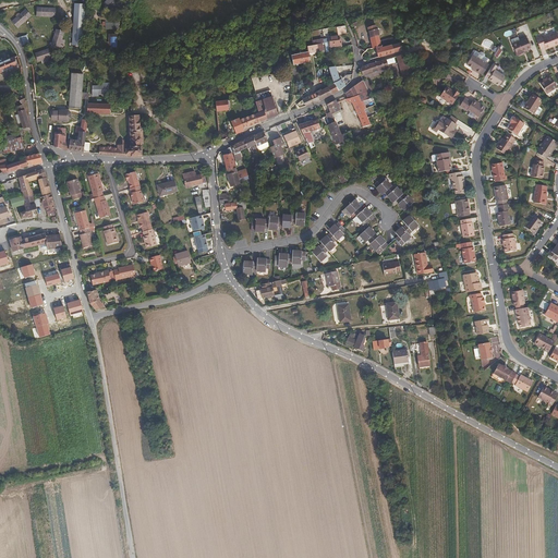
[(109,0),(108,0),(101,5),(108,13),(116,7),(109,0)]
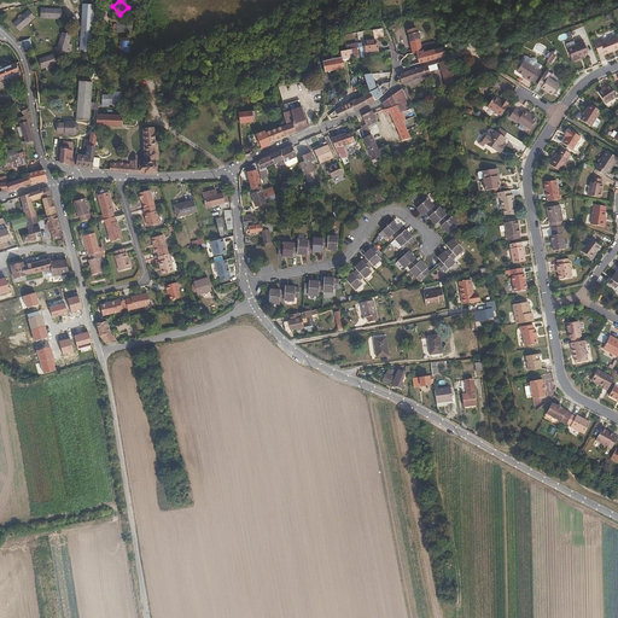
[(81,7),(79,52),(88,53),(92,9),(81,7)]
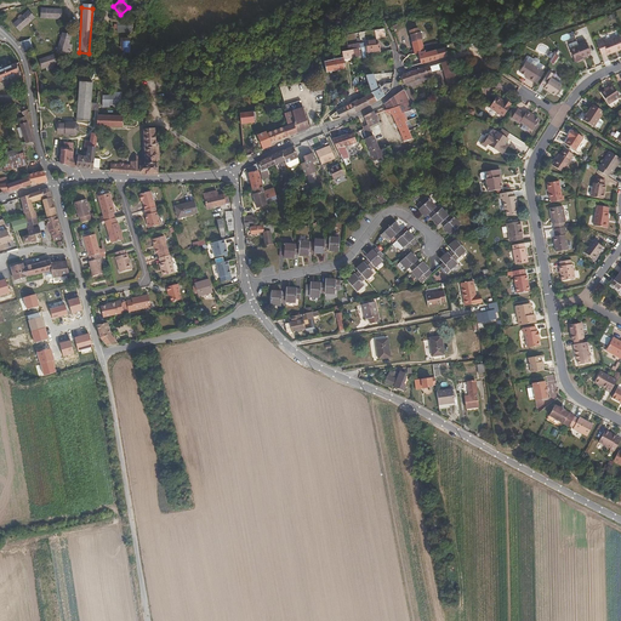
[(27,13),(11,28),(17,34),(33,21),(27,13)]
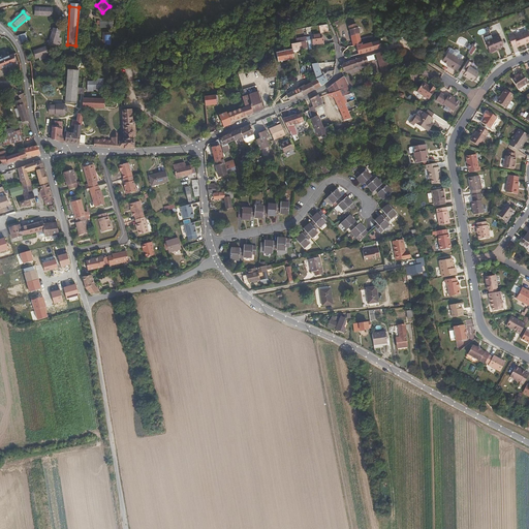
[(111,21),(98,21),(98,29),(111,29),(111,21)]
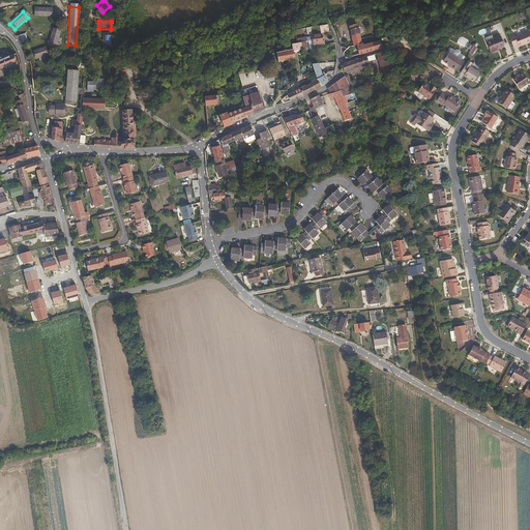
[(320,27),(321,33),(329,31),(327,25),(320,27)]
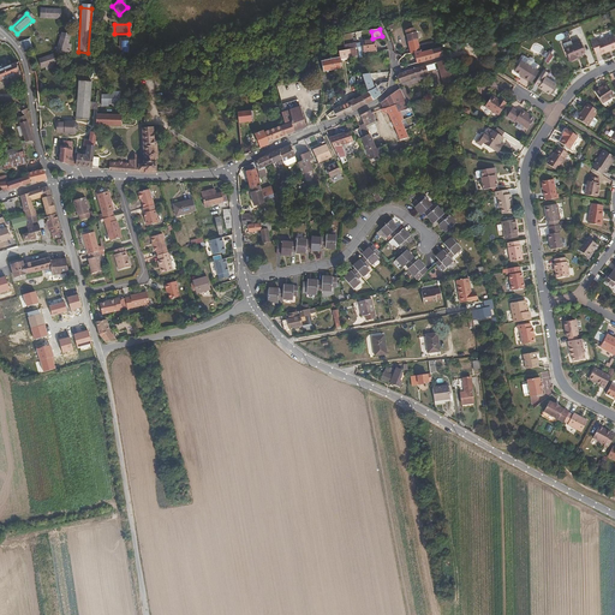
[(419,51),(415,33),(415,34),(413,29),(404,31),(408,51),(410,53),(419,51)]
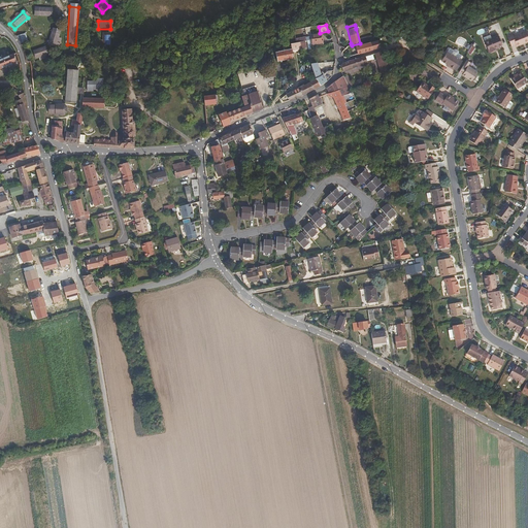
[(513,33),(507,35),(512,45),(516,43),(517,45),(527,40),(527,34),(526,30),(513,35),(513,33)]
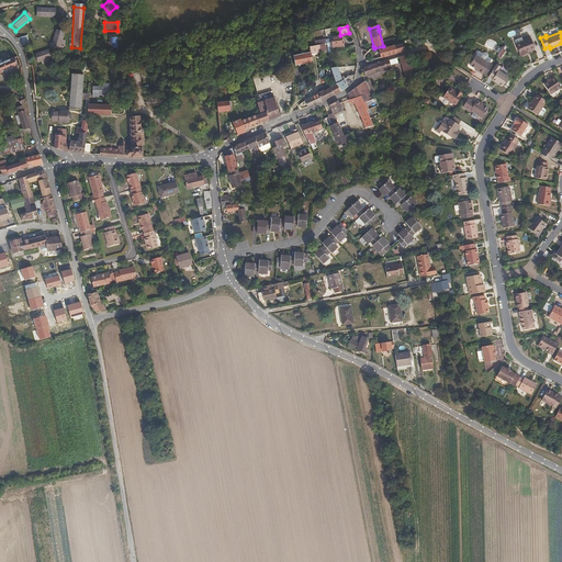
[(55,33),(49,49),(57,53),(63,35),(55,33)]
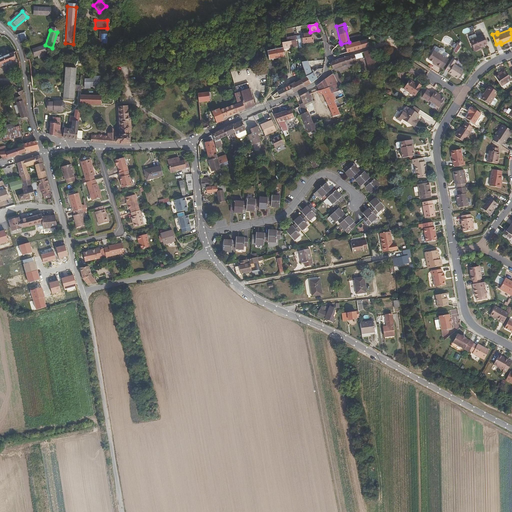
[(487,43),(483,34),(476,36),(476,35),(475,33),(468,35),(474,50),(480,48),(480,46),(487,43)]
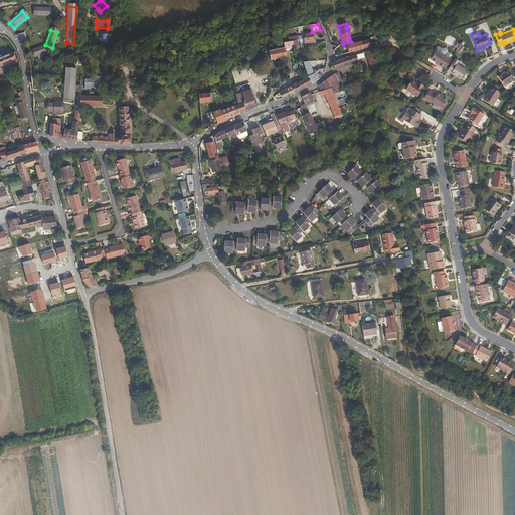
[(312,40),(311,34),(301,36),(296,37),(290,38),(290,42),(292,41),(302,40),(303,45),(314,43),(313,40),(312,40)]
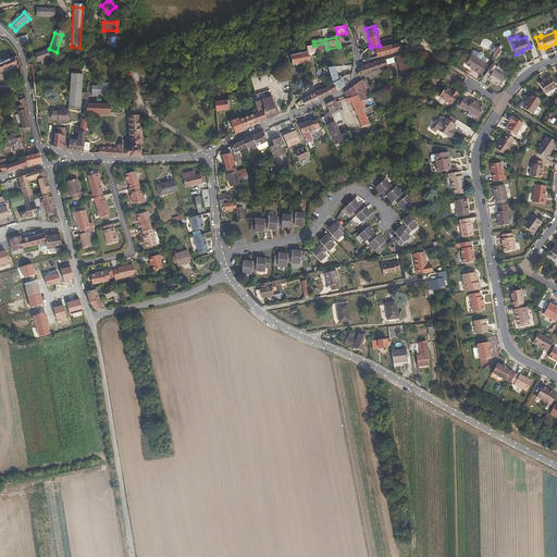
[(378,57),(400,50),(399,44),(381,48),(380,46),(371,48),(372,50),(375,50),(378,57)]
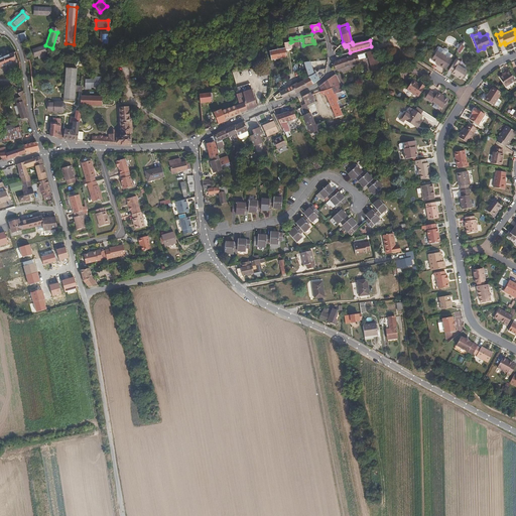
[(294,48),(292,41),(290,42),(283,43),(284,50),(294,48)]
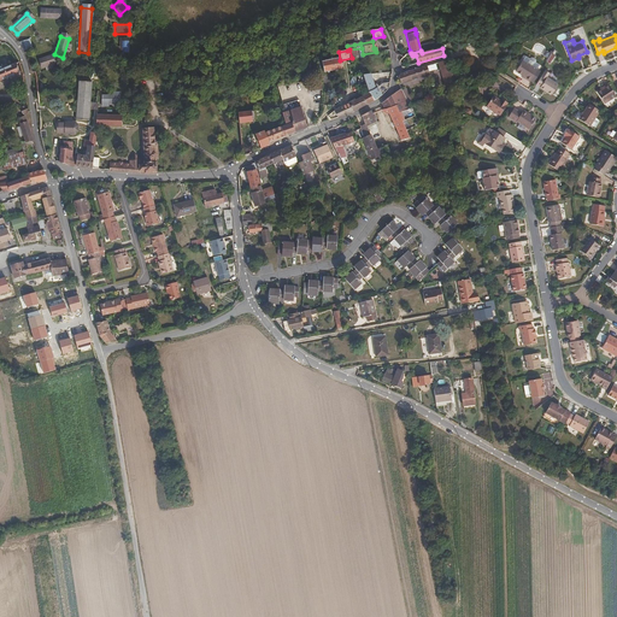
[(340,60),(339,52),(331,53),(333,60),(331,60),(334,71),(341,70),(340,60)]
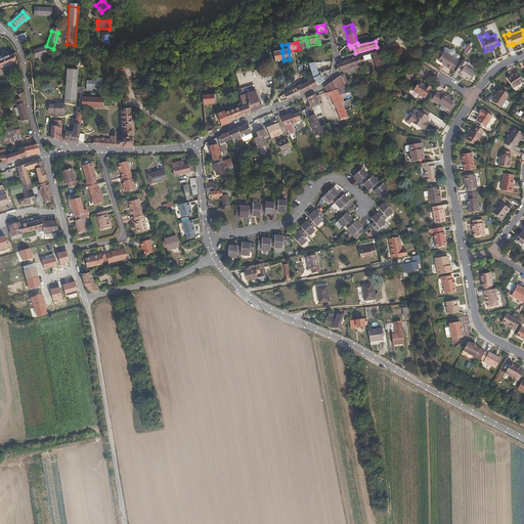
[(44,49),(31,53),(34,60),(46,56),(44,49)]
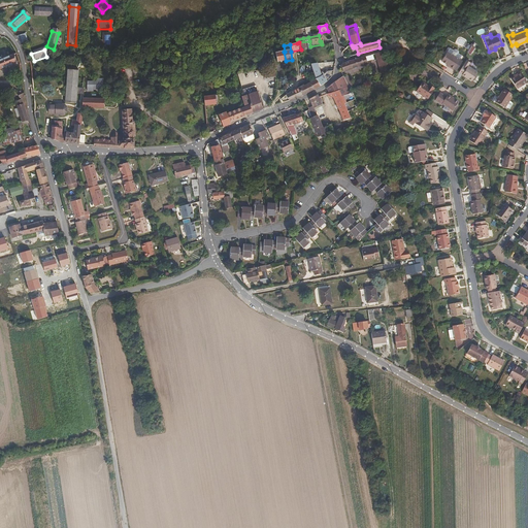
[(391,75),(383,51),(374,54),(382,77),(391,75)]
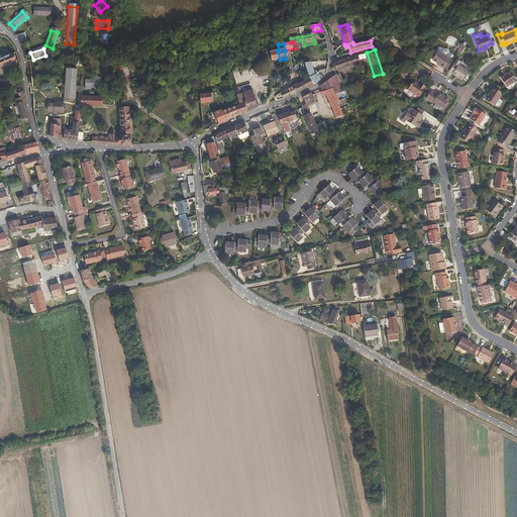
[(450,58),(437,49),(431,59),(439,64),(439,65),(443,68),(450,58)]
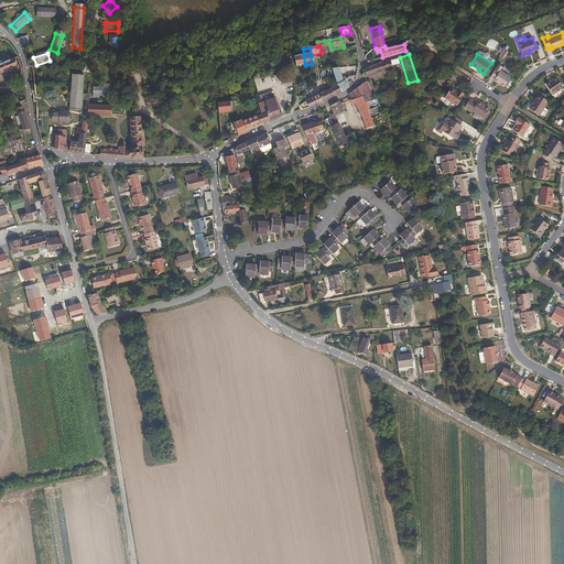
[(305,65),(303,55),(293,57),(295,66),(305,65)]
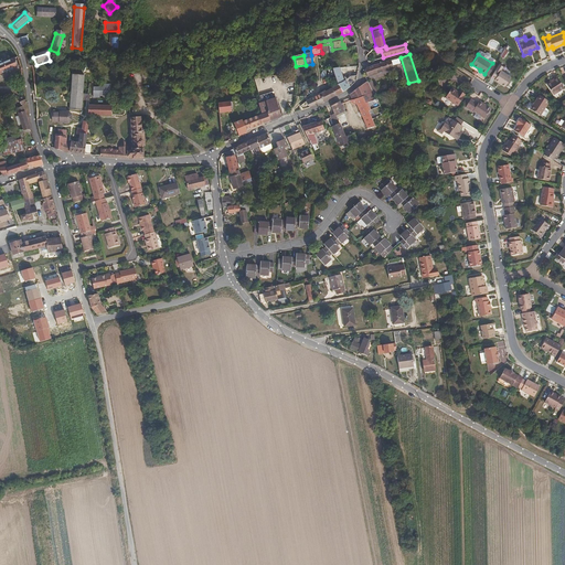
[(0,74),(17,66),(13,59),(0,63),(0,74)]
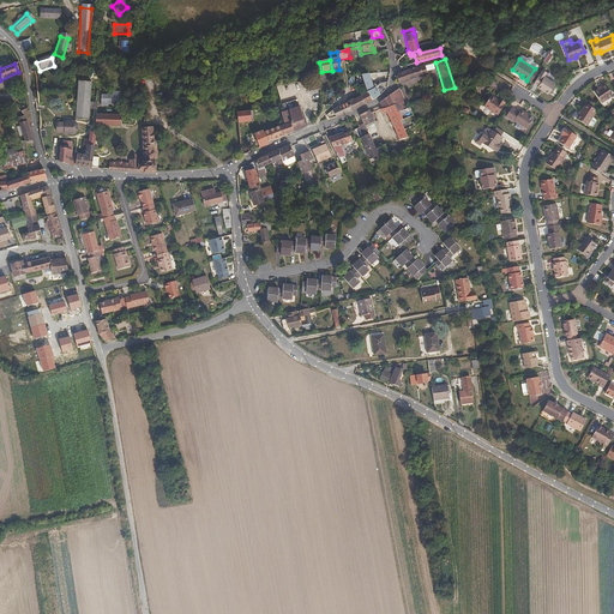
[(398,83),(427,73),(425,65),(405,71),(397,74),(396,78),(398,83)]
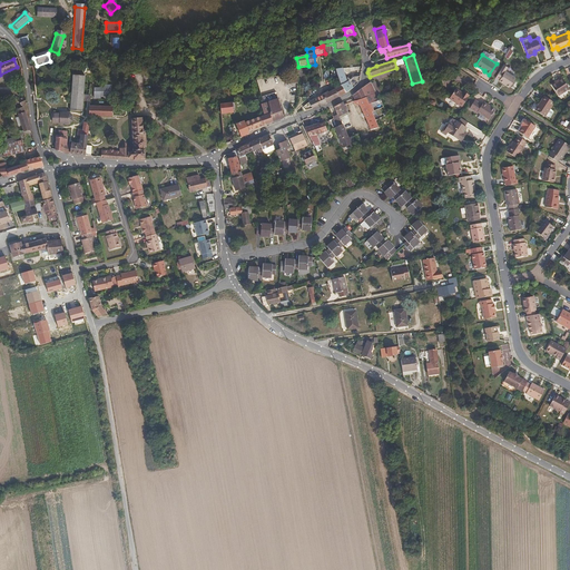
[(504,65),(495,78),(499,79),(499,80),(510,87),(516,77),(505,70),(508,67),(504,65)]
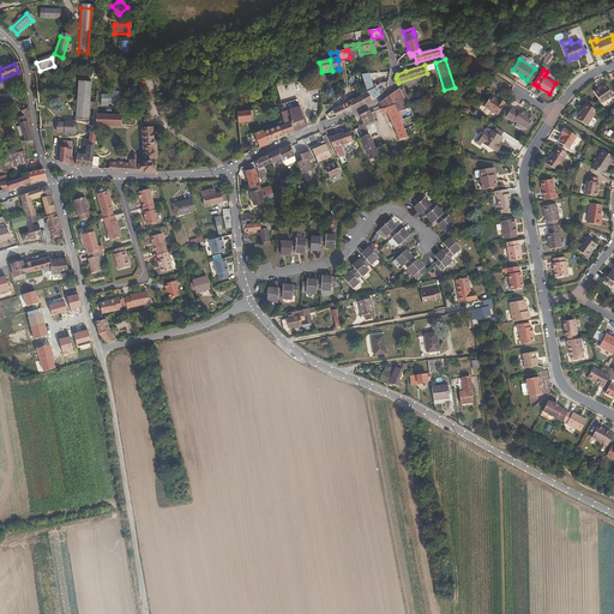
[(381,92),(385,89),(386,82),(380,84),(372,89),(366,74),(365,74),(366,80),(362,82),(367,92),(372,100),(378,96),(381,92)]
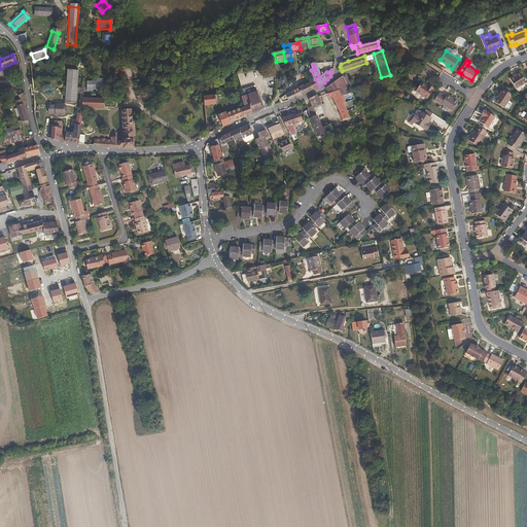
[(75,78),(76,70),(65,69),(65,78),(75,78)]
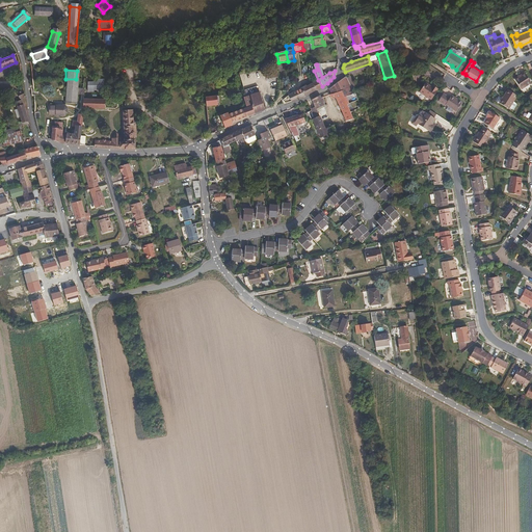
[(531,82),(525,73),(520,76),(521,77),(515,80),(521,88),(531,82)]
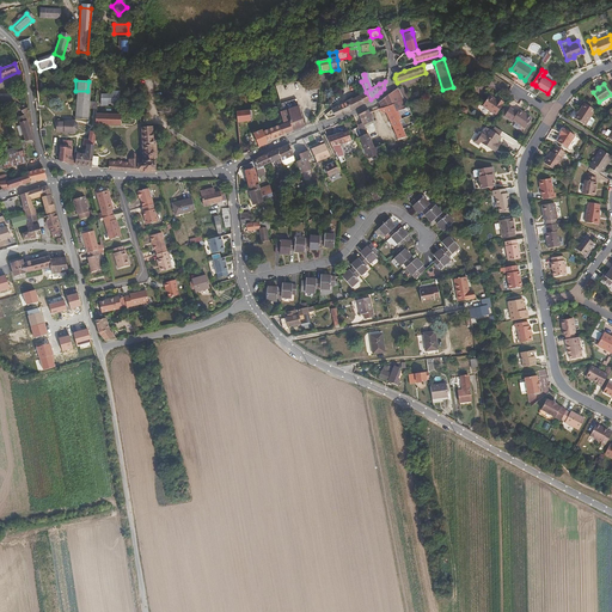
[(399,92),(397,87),(387,93),(377,104),(378,109),(384,116),(386,115),(397,110),(405,106),(404,104),(399,92)]
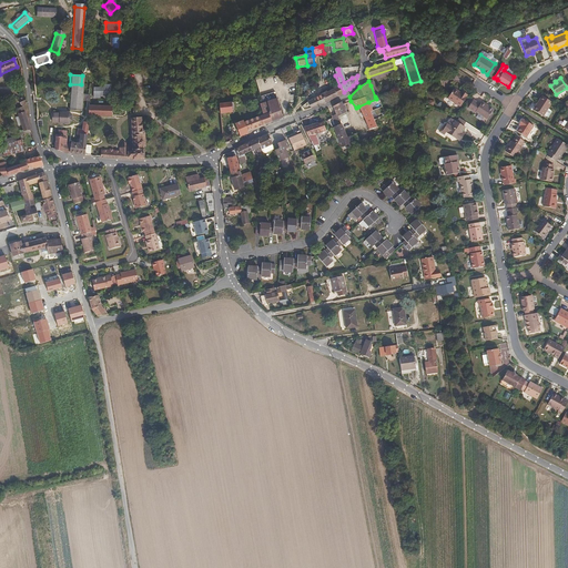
[(81,97),(81,84),(70,84),(69,110),(80,111),(80,103),(81,97)]
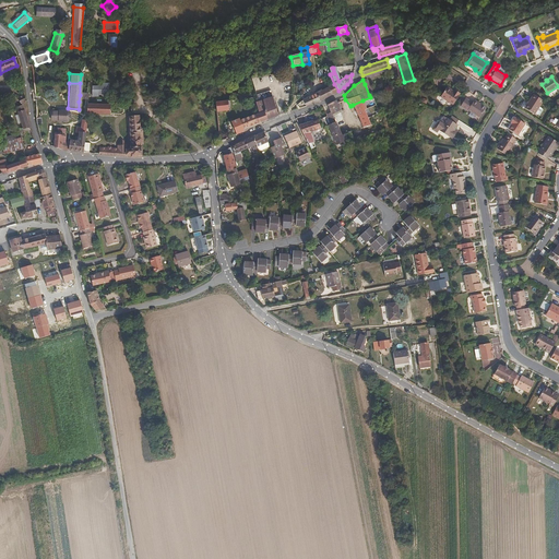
[(373,94),(368,83),(365,84),(369,95),(373,94)]
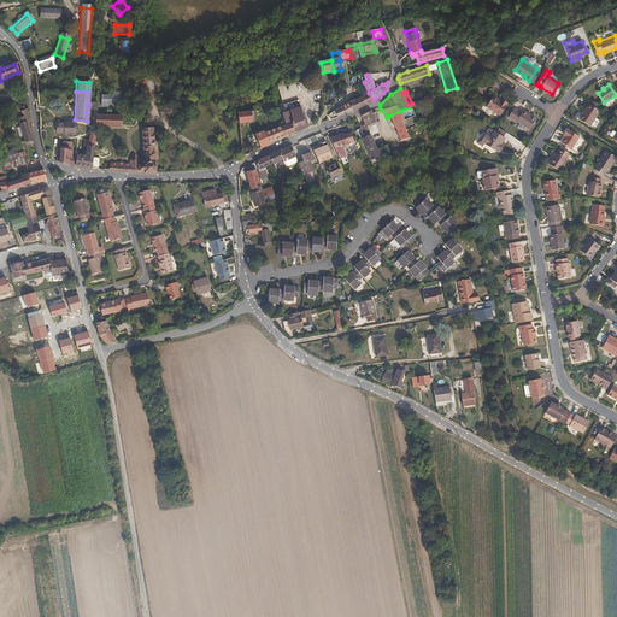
[(101,93),(101,107),(109,107),(109,104),(121,104),(121,93),(101,93)]
